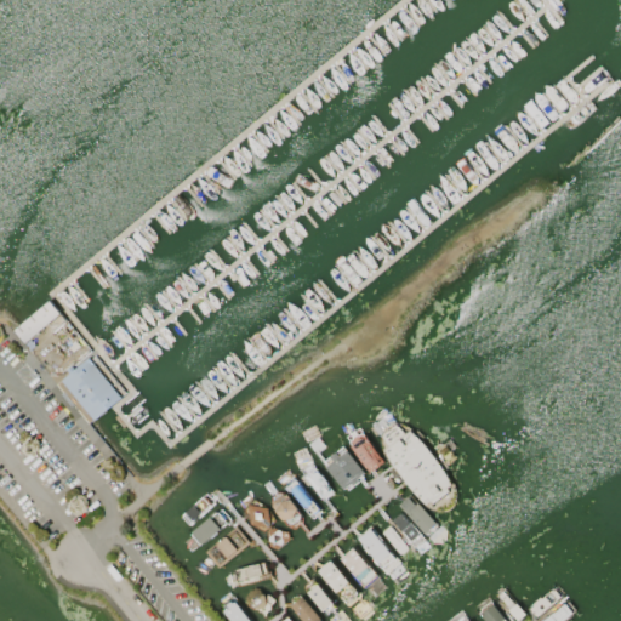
[(15,330),(50,300),(61,313),(24,342),(15,330)]
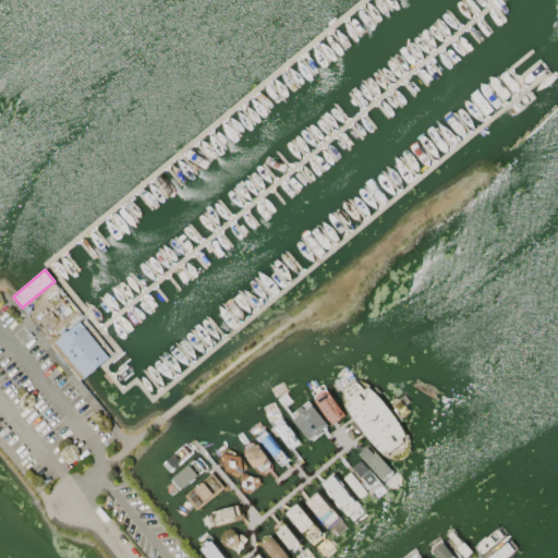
[(84,319),(113,355),(83,379),(53,344),(84,319)]
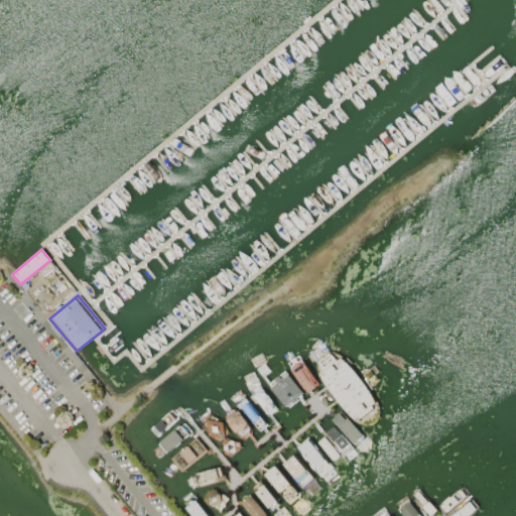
[(320,354),(316,358),(315,363),(315,369),(317,375),(325,386),(348,414),(354,420),(359,423),(366,425),(371,424),(376,420),(379,415),(380,409),(378,402),(374,394),(352,366),(345,357),(341,353),(334,351),(327,351),(320,354)]
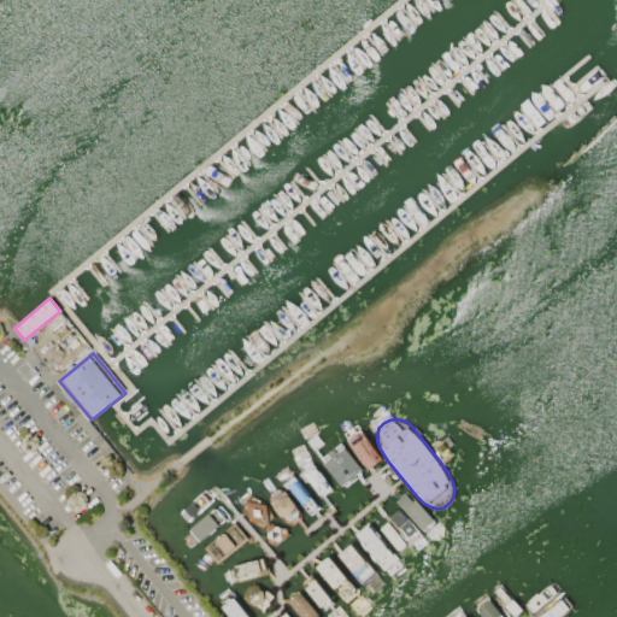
[(360,427),(346,436),(366,468),(381,458),(360,427)]
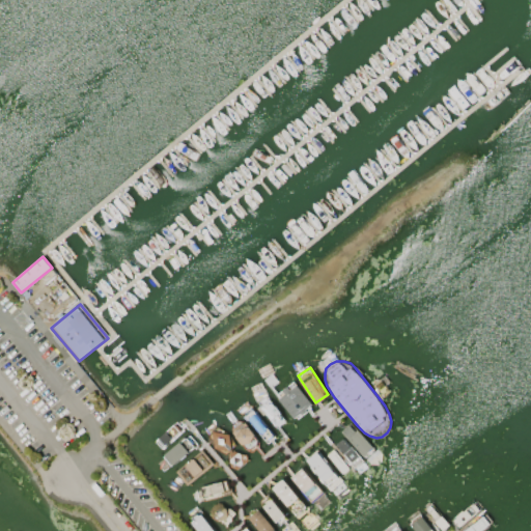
[(294,380),(275,393),(295,418),(312,404),(294,380)]
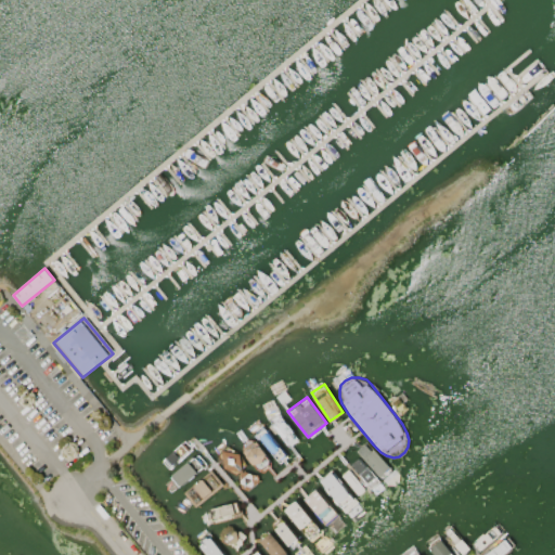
[(278,411),(297,438),(287,446),(267,418),(278,411)]
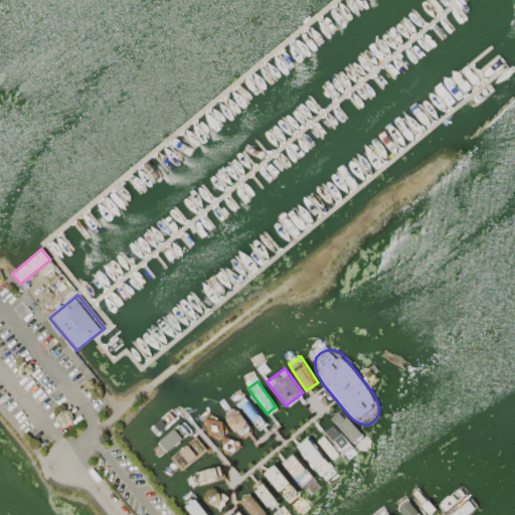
[(245,396),(237,402),(256,427),(265,421),(245,396)]
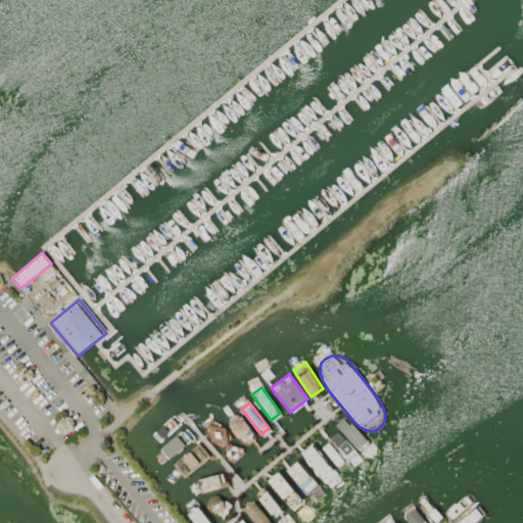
[(253,433),(253,439),(247,443),(241,442),(228,424),(229,418),(235,414),(240,415),(253,433)]
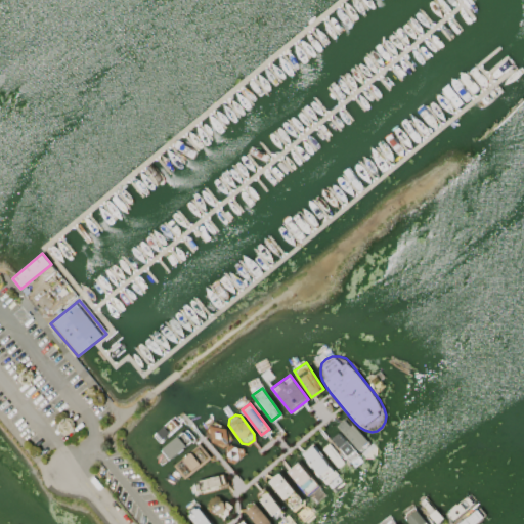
[(345,416),(336,425),(360,450),(369,441),(345,416)]
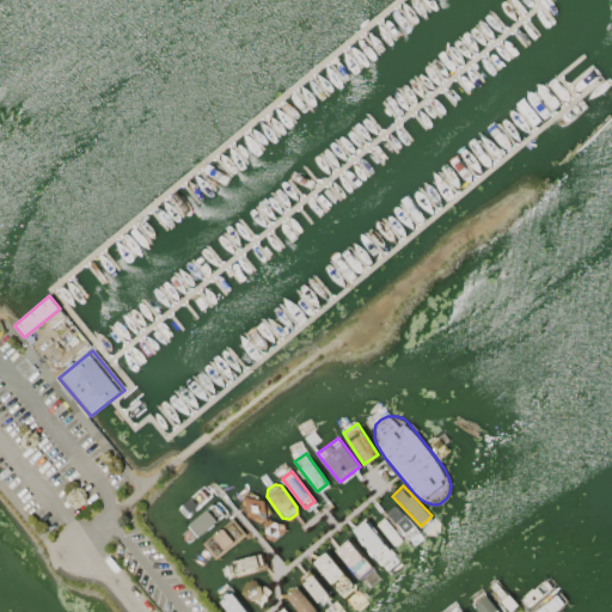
[(201,487),(208,496),(187,514),(179,505),(201,487)]
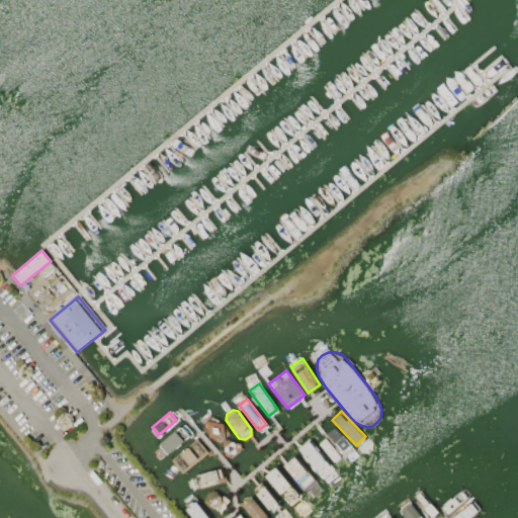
[(211,415),(202,423),(208,437),(219,443),(230,434),(224,422),(211,415)]
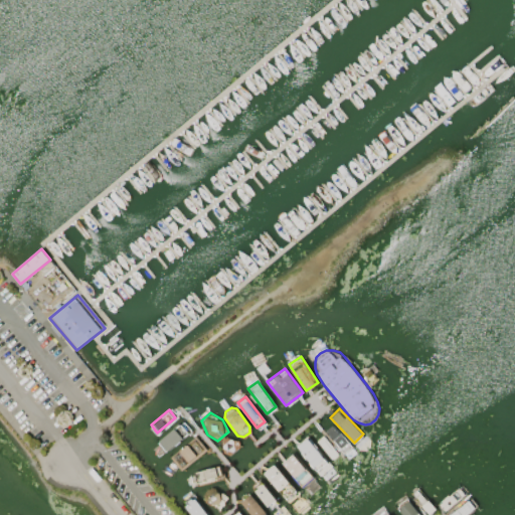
[(179,424),(188,435),(166,453),(157,442),(179,424)]
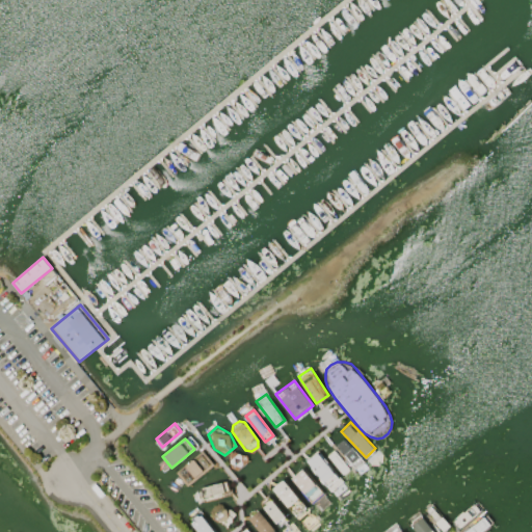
[(344,439),(337,445),(356,468),(364,461),(344,439)]
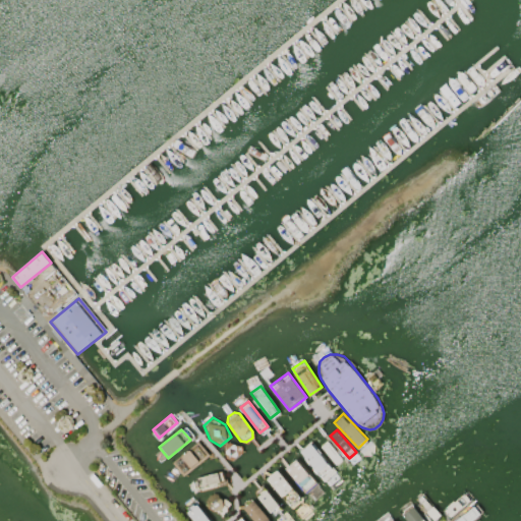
[(327,440),(320,446),(336,465),(343,459),(327,440)]
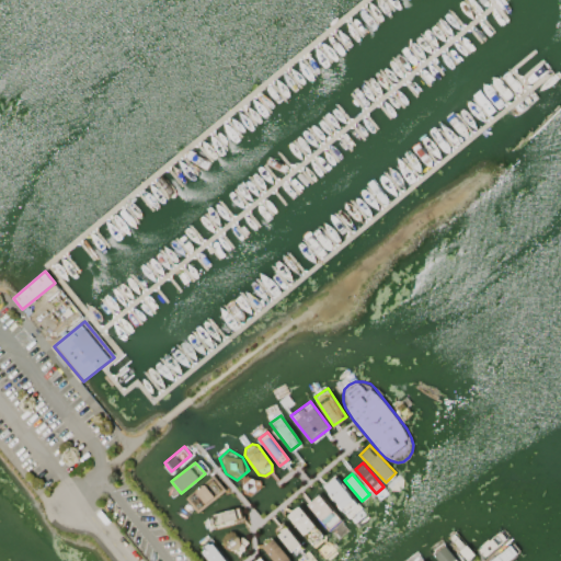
[(245,474),(240,480),(242,493),(250,495),(261,485),(259,479),(245,474)]
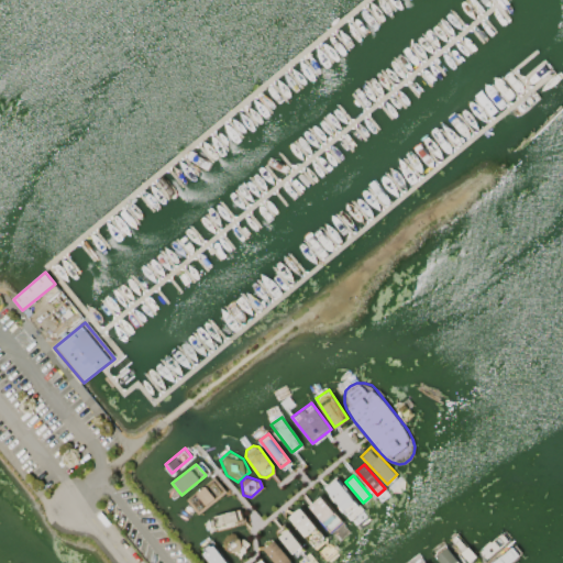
[(213,477),(225,492),(199,512),(187,498),(213,477)]
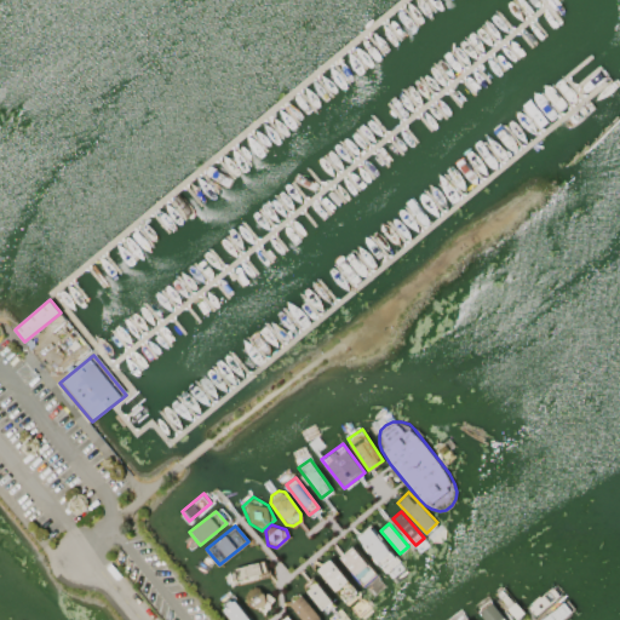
[(369,526),(356,537),(385,573),(400,561),(369,526)]
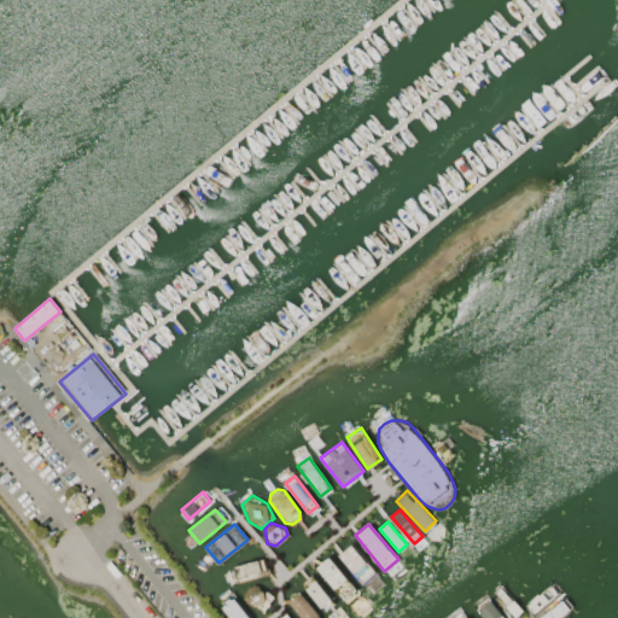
[(351,543),(338,555),(362,584),(375,572),(351,543)]
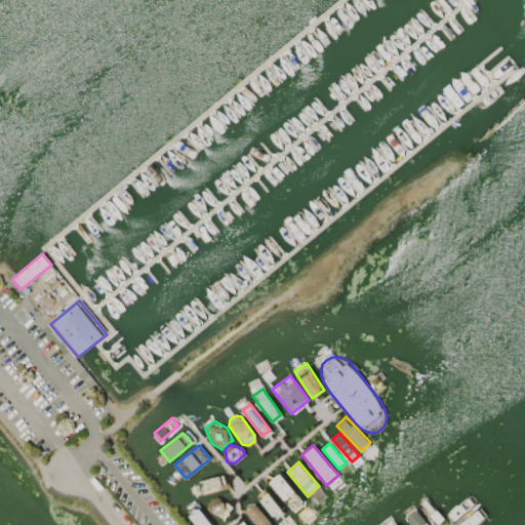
[(279,473),(269,482),(293,512),(304,502),(279,473)]
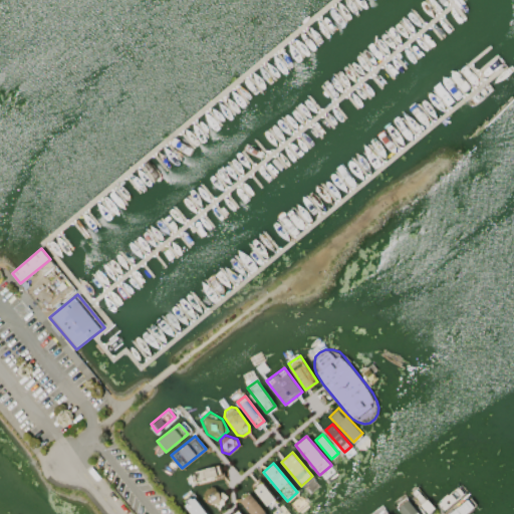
[(218,464),(222,477),(195,484),(191,471),(218,464)]
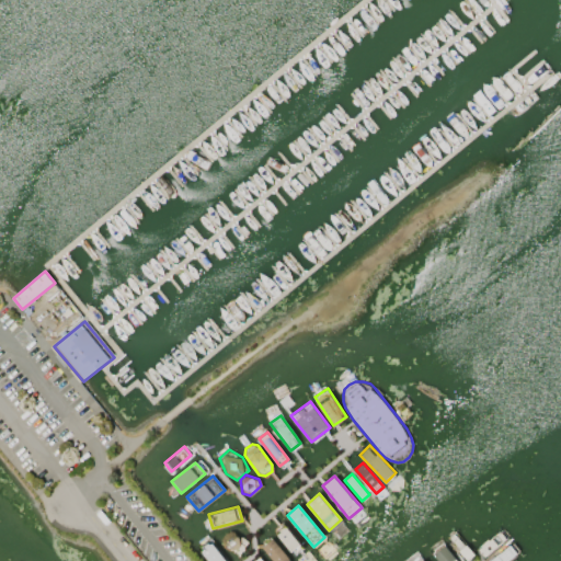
[(286,527),(277,535),(292,552),(301,545),(286,527)]
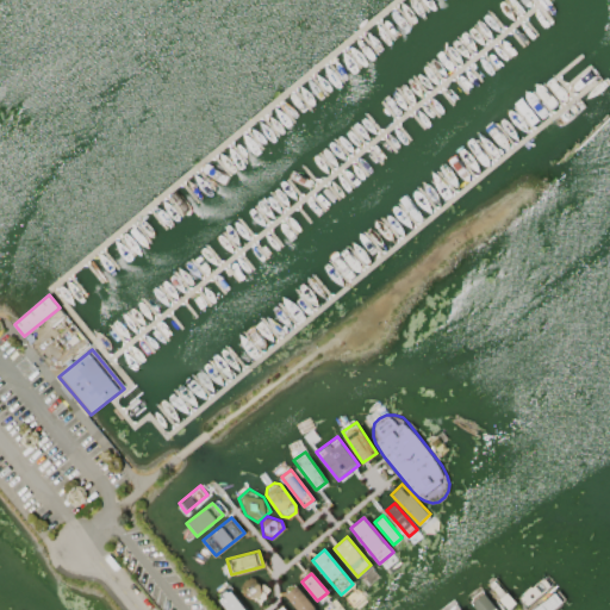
[(543,576),(551,584),(526,605),(518,597),(543,576)]
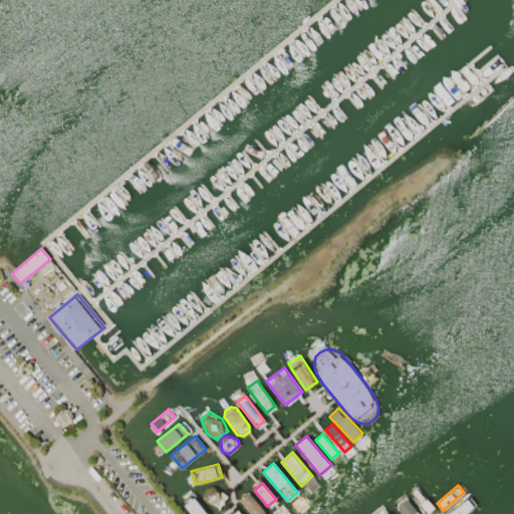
[(211,486),(226,496),(218,508),(202,498),(211,486)]
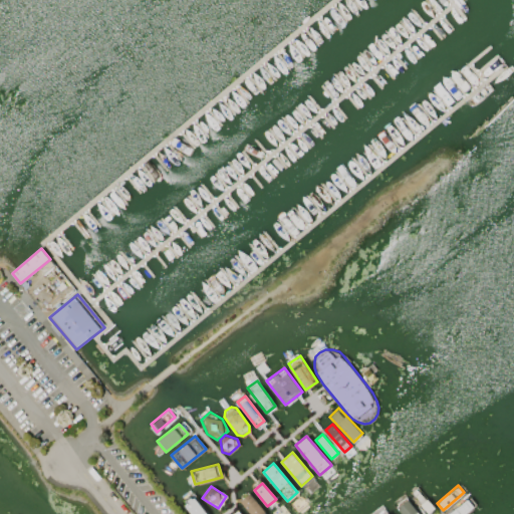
[(418,486),(411,492),(429,513),(436,507),(418,486)]
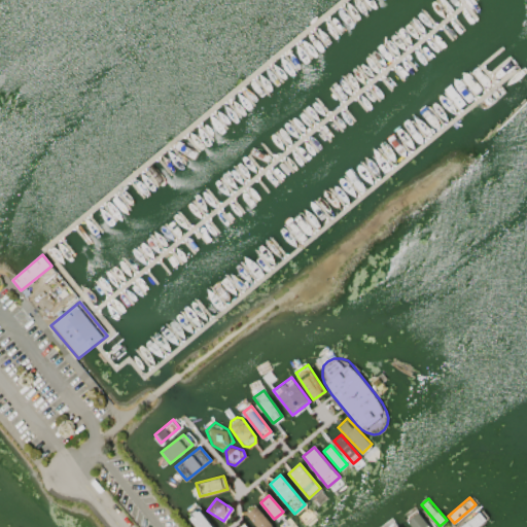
[(255,504),(245,514),(255,526),(273,526),(272,524),(255,504)]
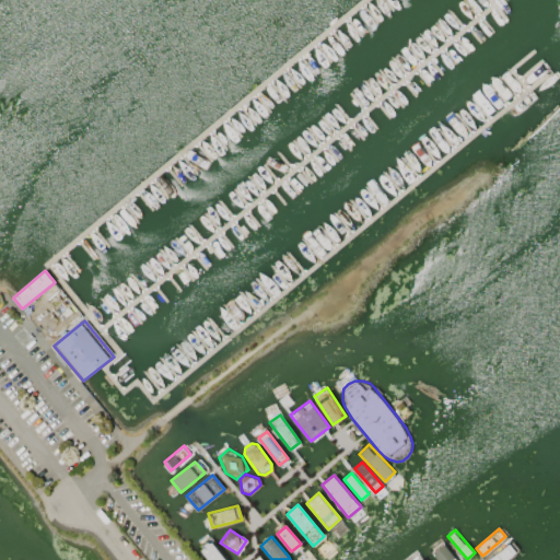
[(226,559),(209,538),(199,546),(209,559),(226,559)]
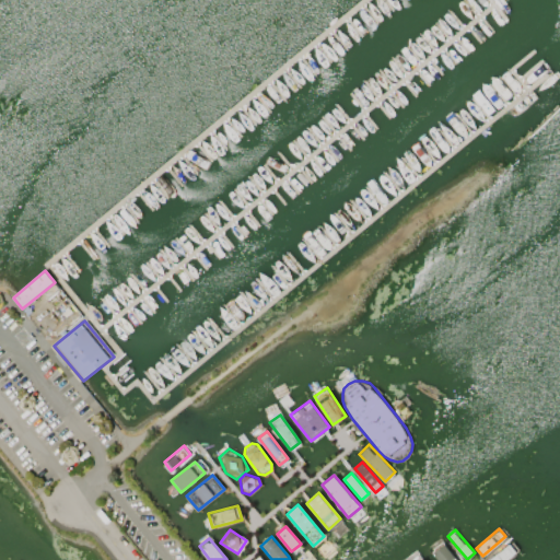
[(442,541),(455,559),(439,559),(431,549),(442,541)]
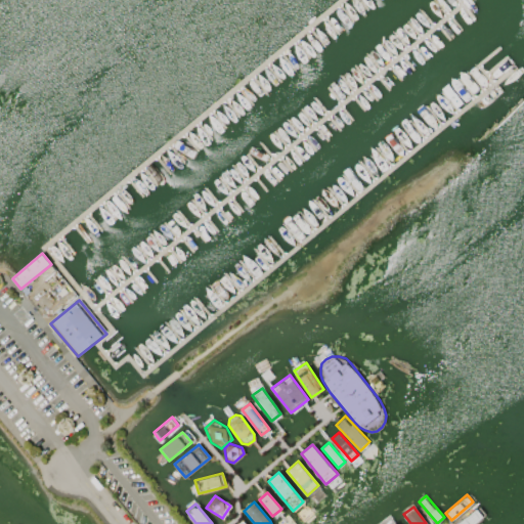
[(455,523),(476,507),(483,515),(472,523),(455,523)]
